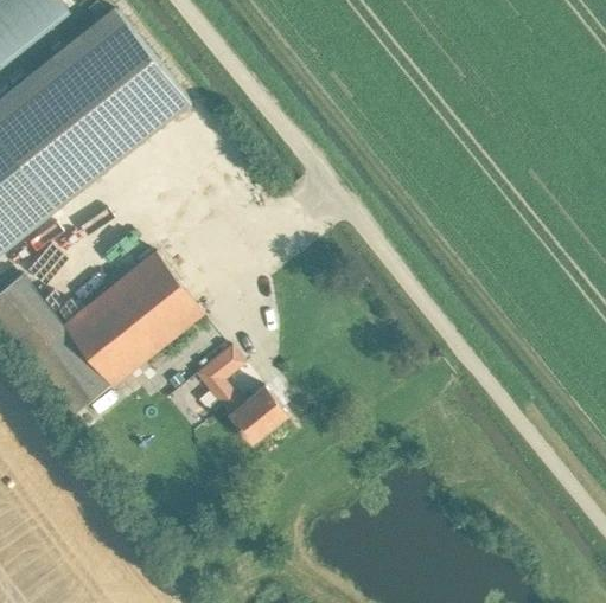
[(56,0),(0,0),(0,71),(70,17),(56,0)]
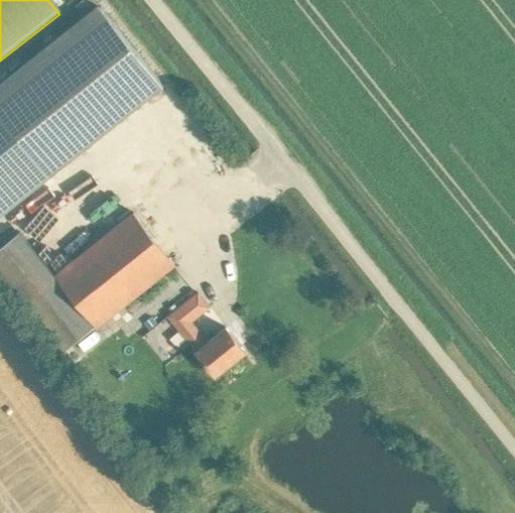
[(81,17),(89,10),(83,2),(75,9),(77,12),(81,17)]
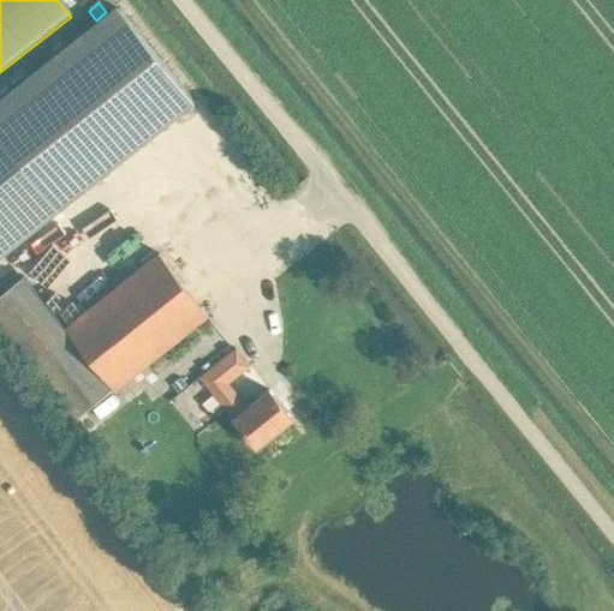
[(118,12),(0,105),(0,258),(192,106),(118,12)]
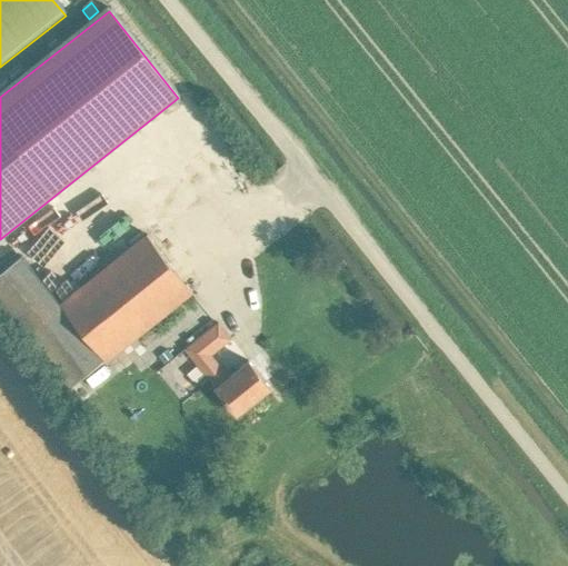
[(105,364),(191,295),(146,237),(59,307),(62,311),(103,363),(105,364)]
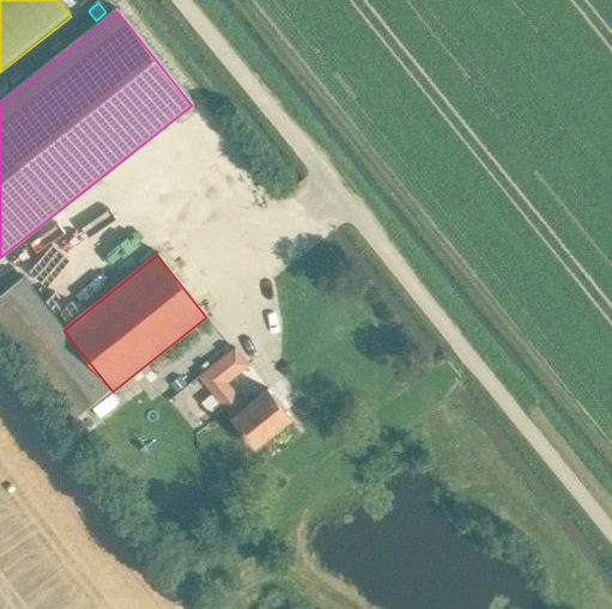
[(67,335),(22,279),(0,294),(0,328),(28,364),(74,421),(111,390),(98,373),(67,335)]
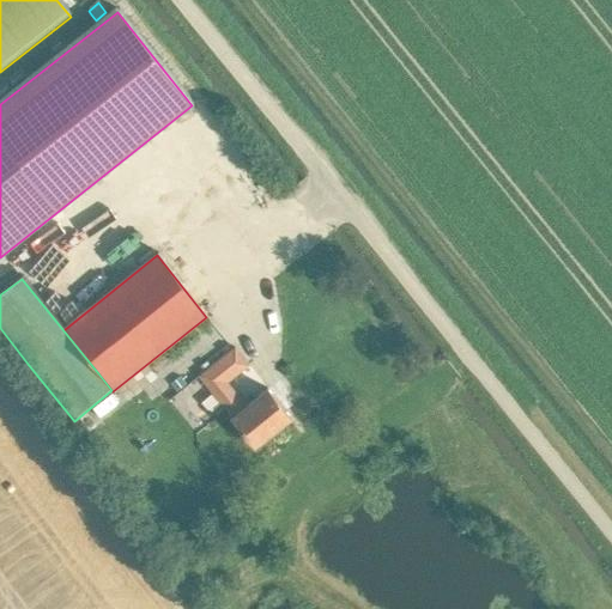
[(243,409),(224,385),(247,367),(234,351),(198,379),(255,450),(291,421),(266,391),(243,409)]
